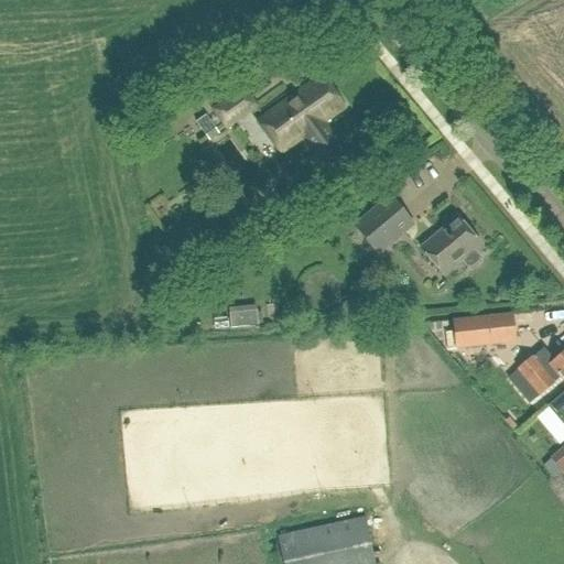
[(323,123),(344,108),(321,75),(257,122),(280,154),(302,138),(311,150),(313,149),(326,167),(338,160),(338,161),(346,155),(323,123)]
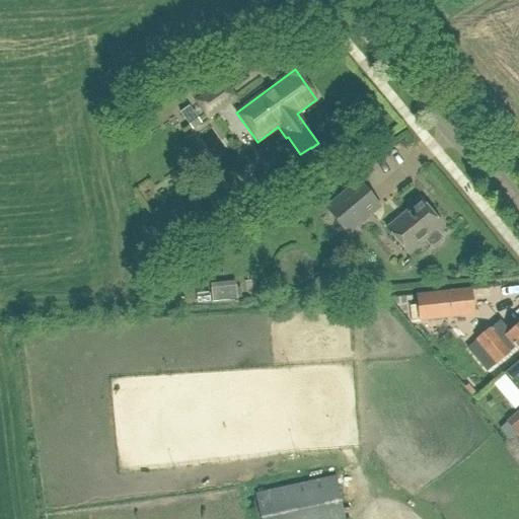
[(193,101),(207,122),(238,99),(223,79),(193,101)]
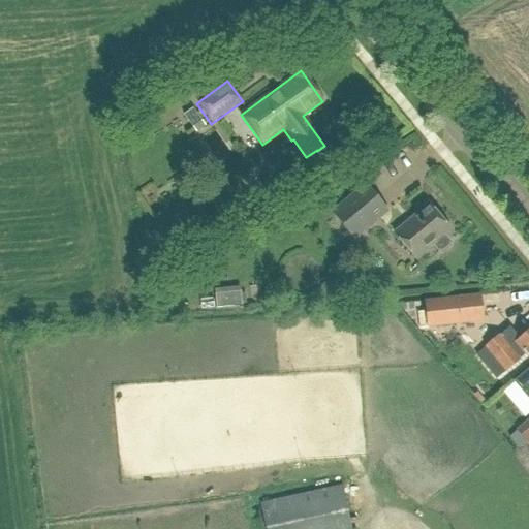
[(192,109),(183,115),(191,127),(200,120),(192,109)]
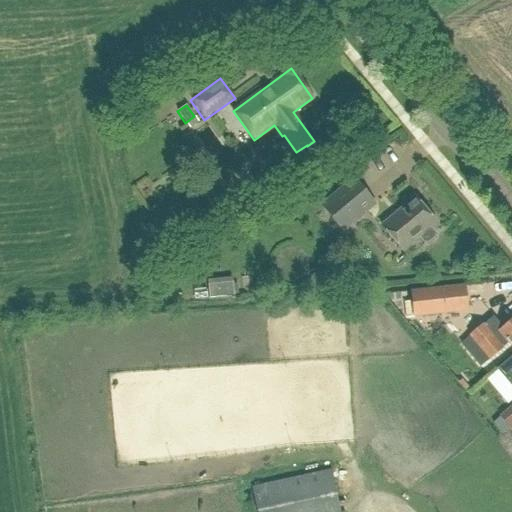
[(320,206),(343,232),(376,204),(353,177),(320,206)]
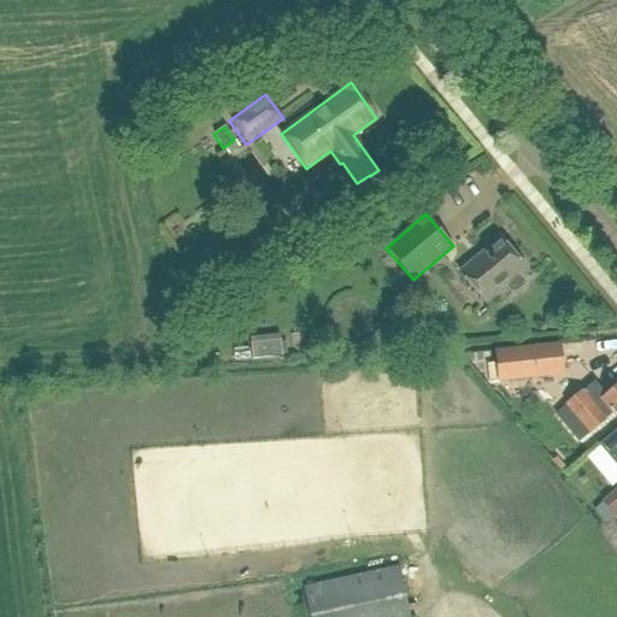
[(523,268),(498,238),(458,271),(483,301),(504,285),(509,291),(513,291),(521,286),(521,280),(516,274),(523,268)]
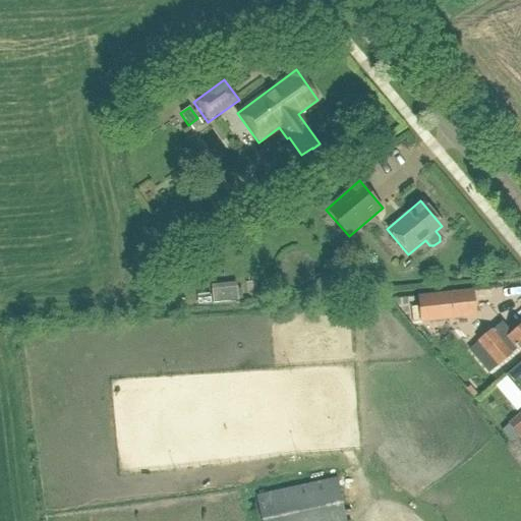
[(332,279),(317,280),(319,295),(333,293),(332,279)]
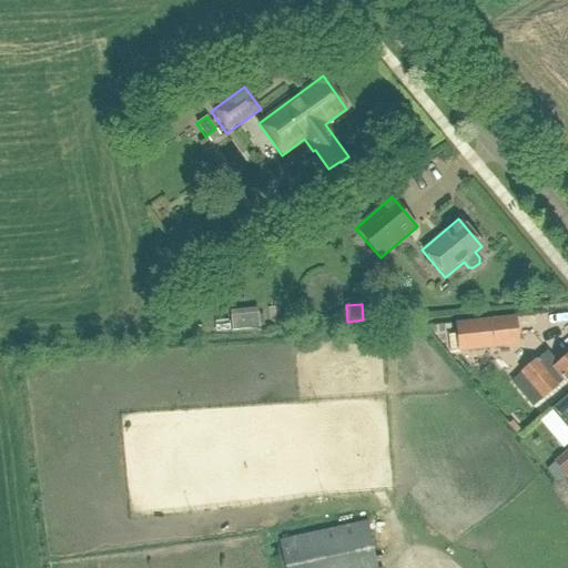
[(257,313),(230,316),(232,331),(259,327),(257,313)]
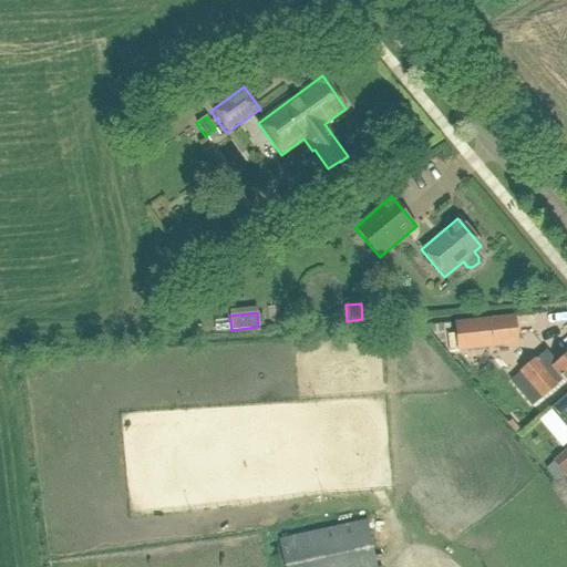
[(455,323),(459,351),(517,344),(515,317),(455,323)]
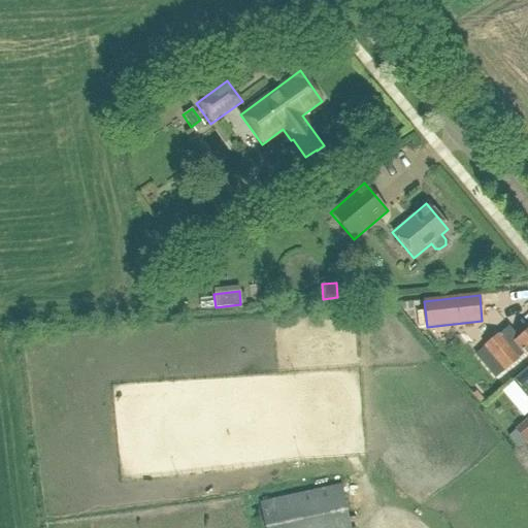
[(498,333),(484,345),(504,370),(519,358),(524,354),(527,359),(527,327),(518,336),(515,333),(508,325),(498,333)]
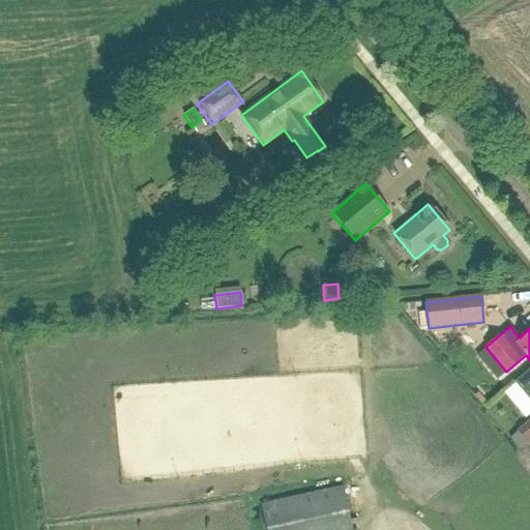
[(529,366),(513,381),(529,400),(529,366)]
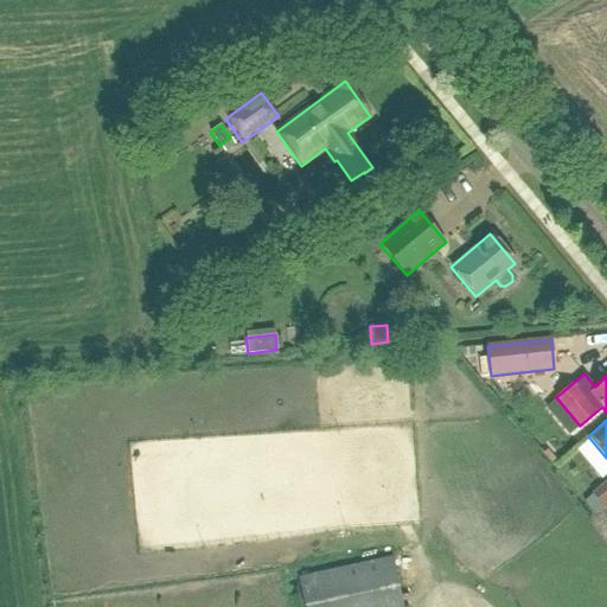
[(592,494),(583,500),(595,516),(604,509),(592,494)]
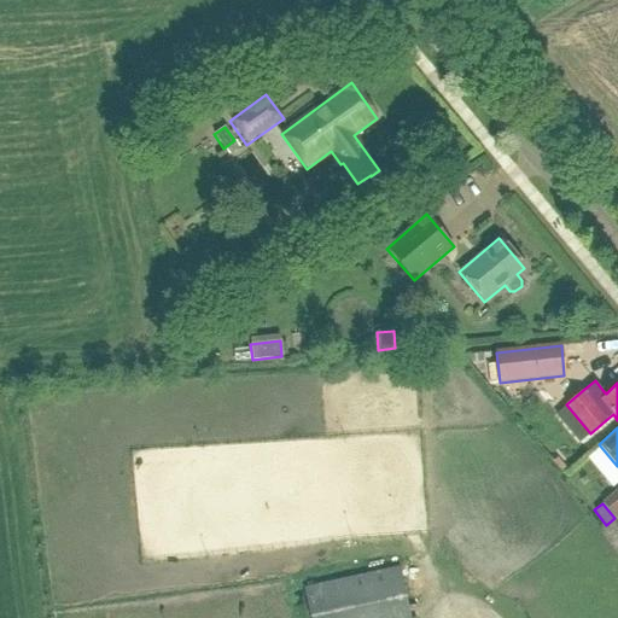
[(409,617),(407,606),(404,593),(398,567),(303,588),(309,617),(409,617)]
